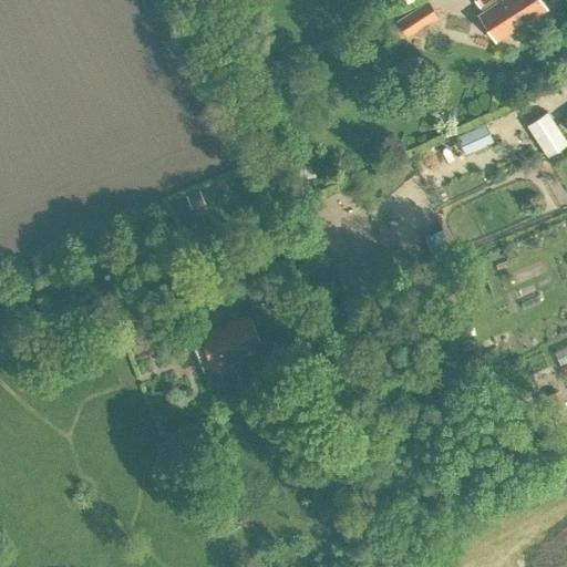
[(428,0),(395,21),(406,38),(439,18),(428,0)]
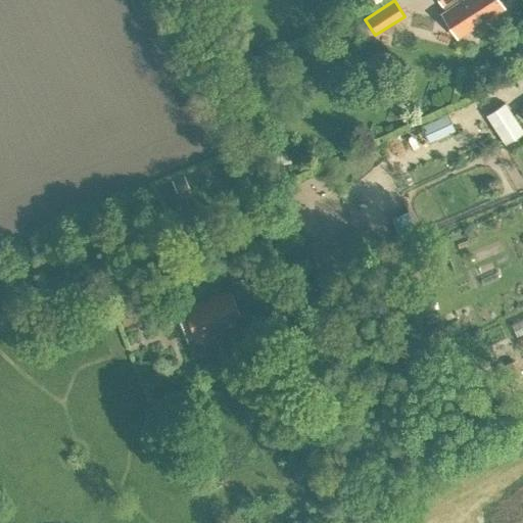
[(438,0),(446,12),(442,15),(450,29),(456,26),(462,36),(505,7),(500,0),(438,0)]
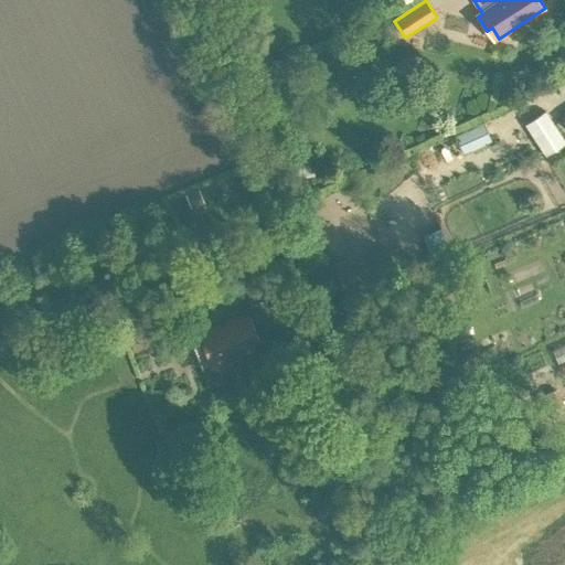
[(564,142),(564,140),(545,110),(524,125),(545,157),(564,142)]
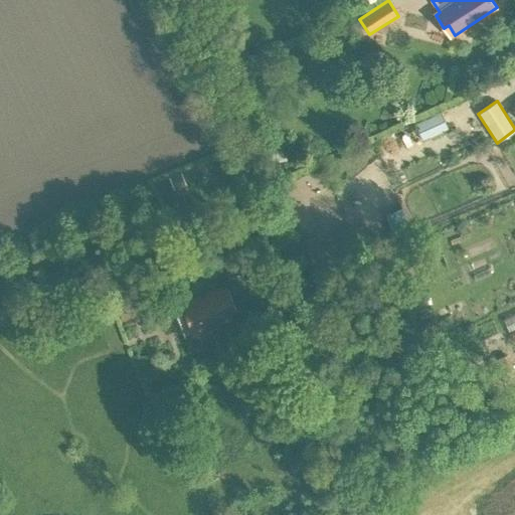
[(412,125),(419,141),(447,129),(439,113),(412,125)]
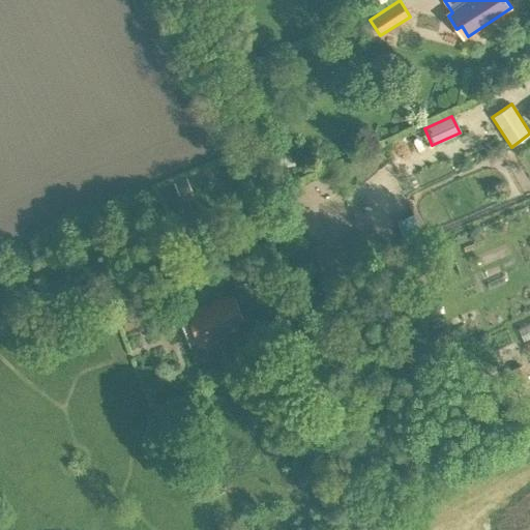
[(234,293),(186,312),(200,345),(241,329),(238,322),(244,319),(234,293)]
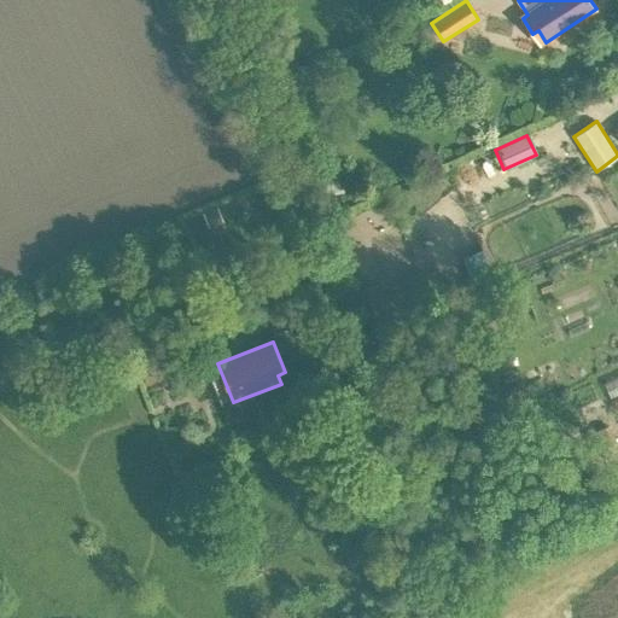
[(589,456),(616,442),(606,425),(579,441),(589,456)]
